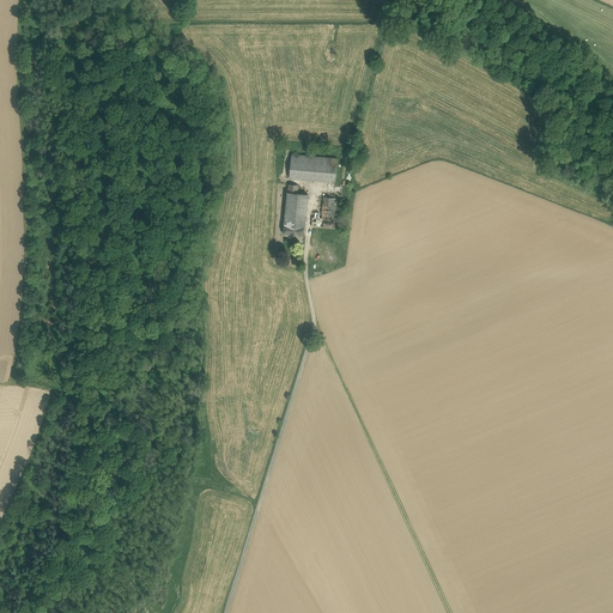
[(313,156),(291,155),(289,178),(310,180),(313,156)]
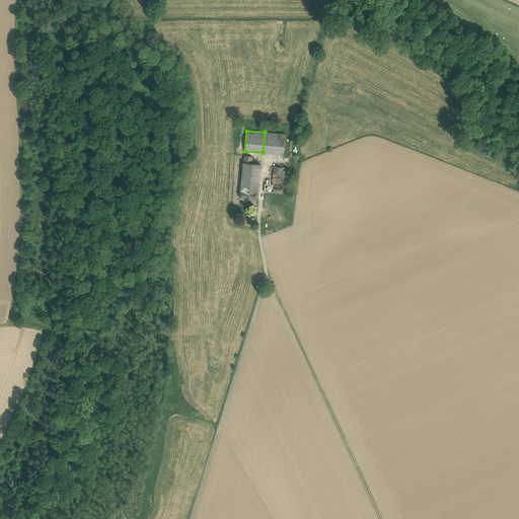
[(286,134),(265,132),(263,152),(284,154),(286,134)]
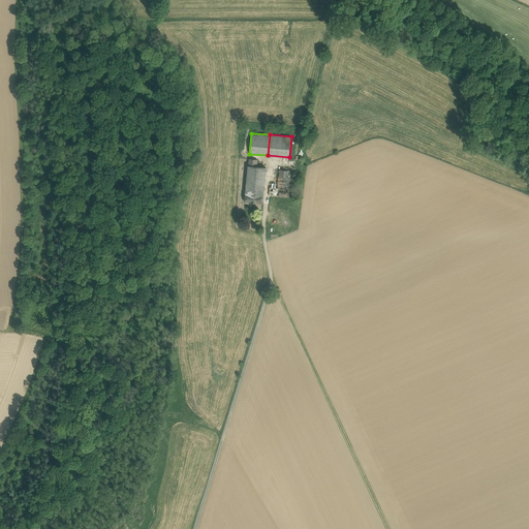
[(256,166),(248,165),(246,189),(263,190),(266,167),(256,166)]
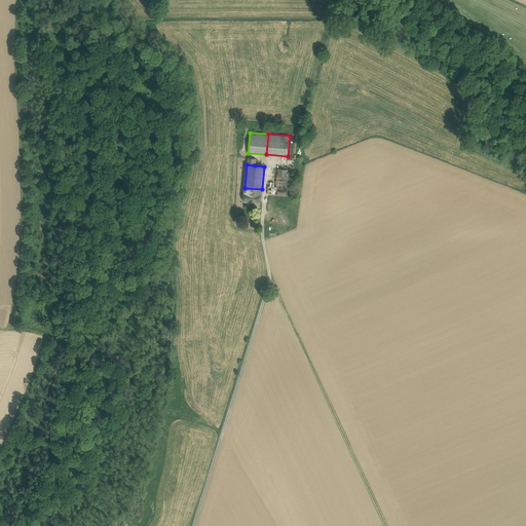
[(287,170),(278,168),(276,183),(274,183),(273,187),(268,186),(267,194),(284,196),(285,196),(287,170)]
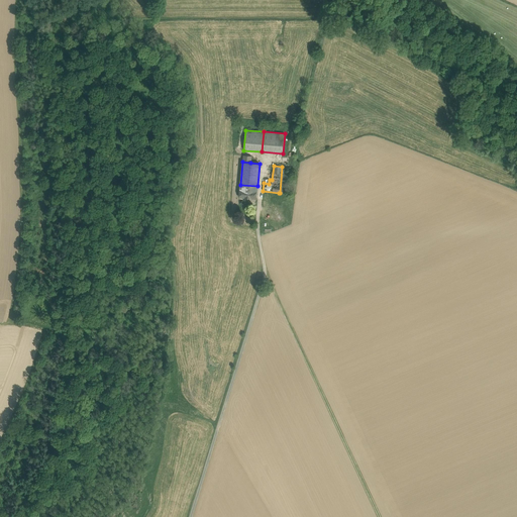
[(282,167),(280,193),(285,193),(288,168),(282,167)]
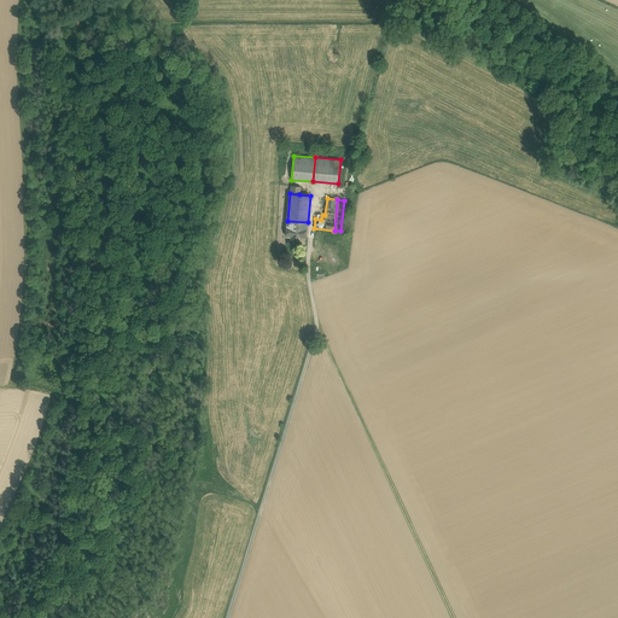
[(308,222),(287,221),(286,235),(307,238),(308,222)]
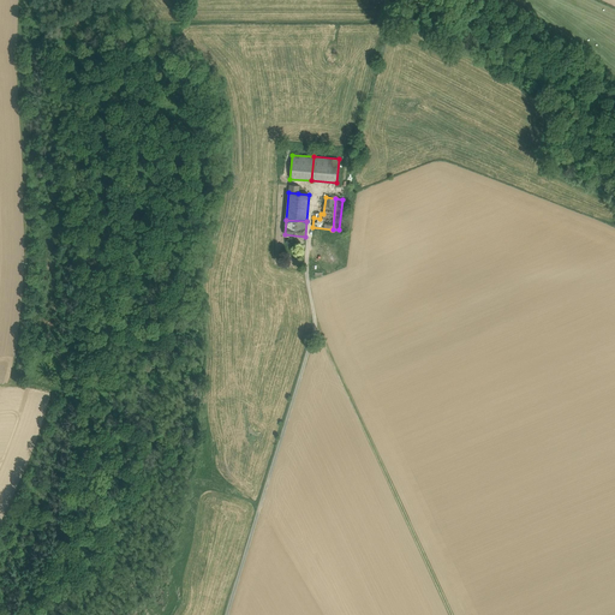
All buildings are outlined.
